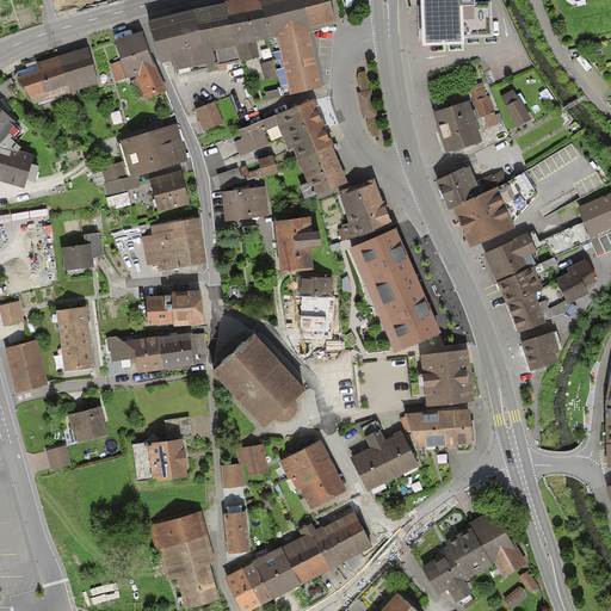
[(244,0),(227,4),(241,62),(241,65),(259,59),(255,43),(270,39),(258,0),(244,0)]
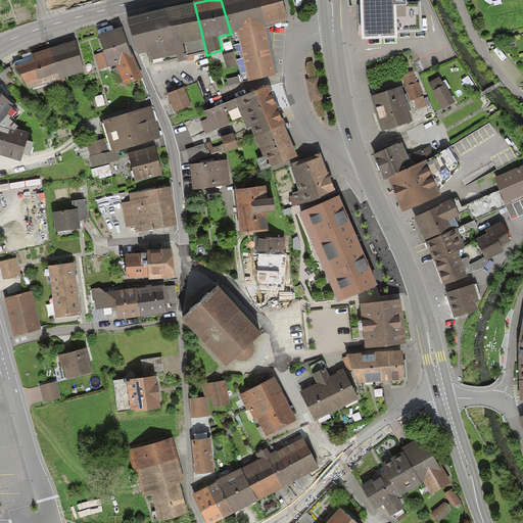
[(221,0),(231,34),(237,33),(249,84),(277,77),(275,70),(266,29),(258,0),(221,0)]
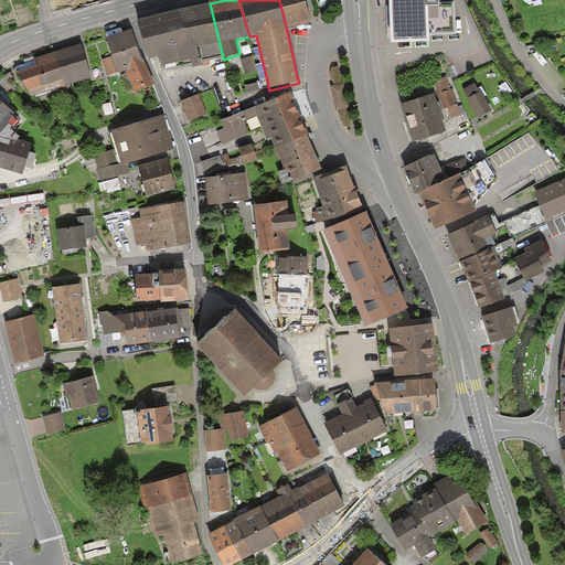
[(305,0),(279,0),(287,31),(296,29),(311,24),(305,0)]
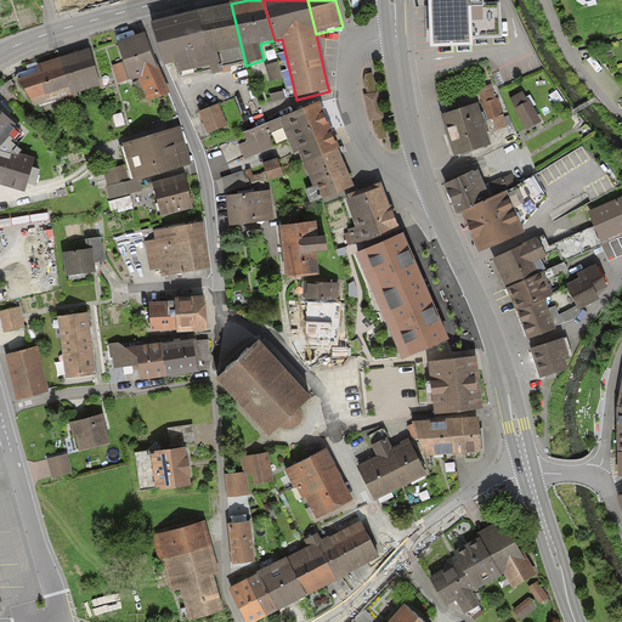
[(424,0),(427,44),(465,41),(465,39),(497,37),(496,3),(479,3),(478,0),(424,0)]
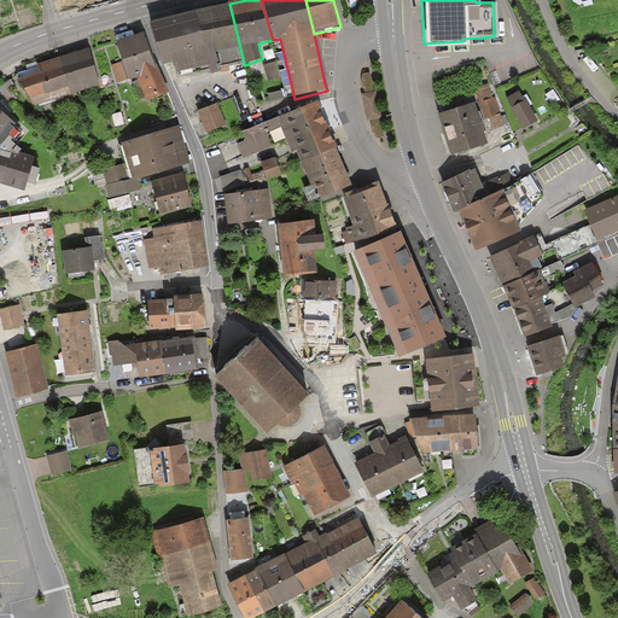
[(229,4),(197,12),(205,47),(214,45),(221,73),(231,71),(229,66),(244,63),(229,4)]
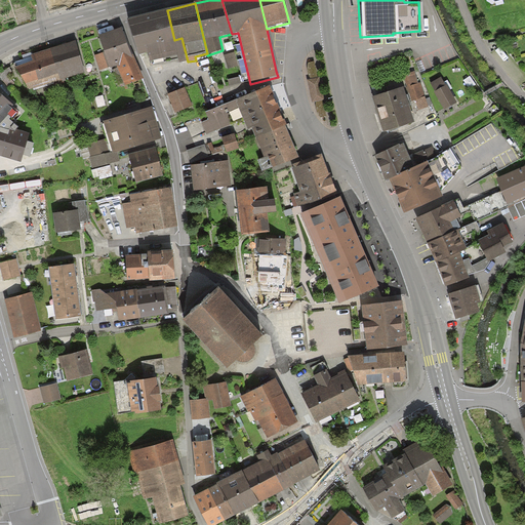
[(144,16),(129,21),(142,52),(147,51),(152,65),(177,58),(179,64),(188,62),(182,38),(174,40),(167,10),(144,16)]
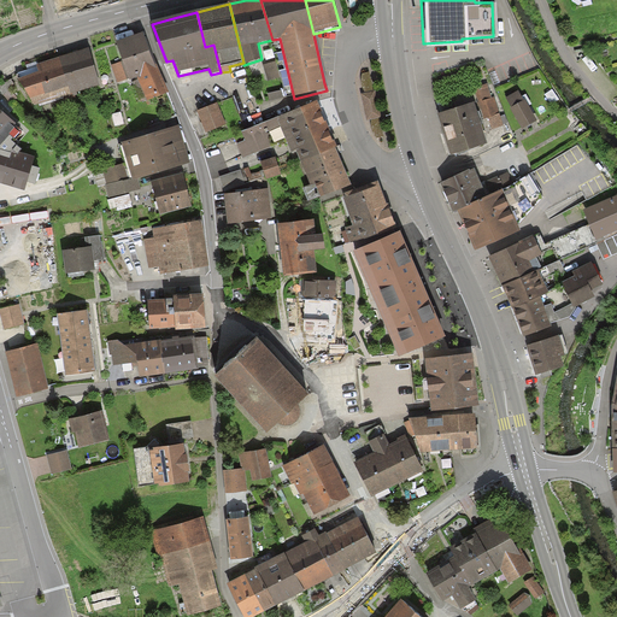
[(123,60),(111,64),(118,83),(139,76),(146,98),(168,90),(147,31),(117,42),(123,60)]
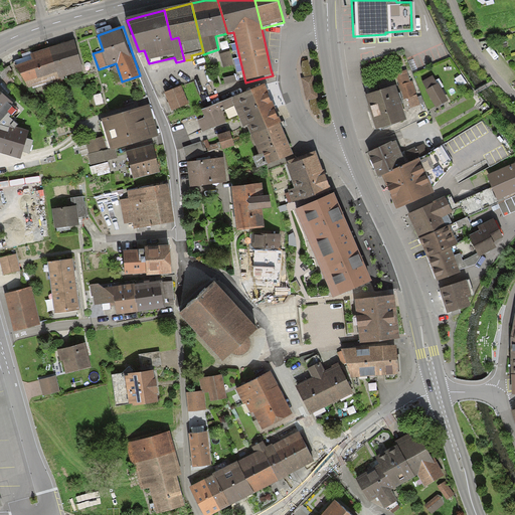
[(72,39),(47,47),(57,79),(82,71),(72,39)]
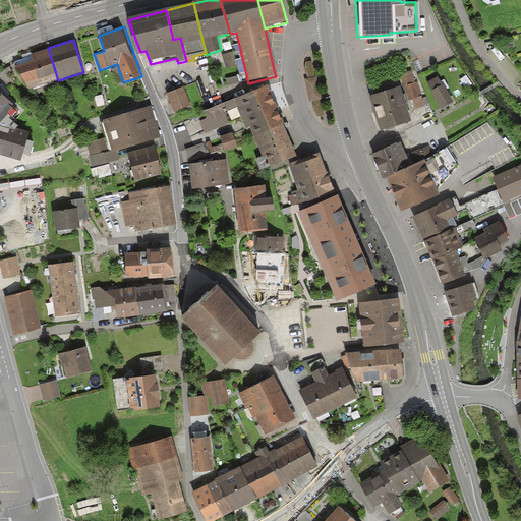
[(48,48),(27,54),(31,61),(12,66),(27,90),(58,80),(48,48)]
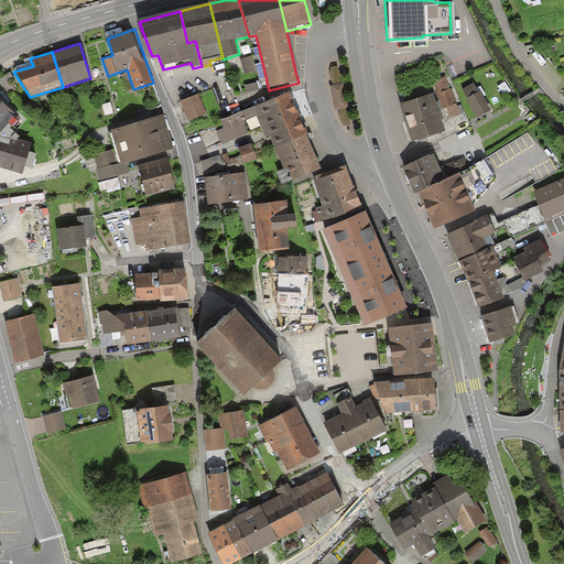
[(442,76),(430,80),(440,109),(444,108),(447,119),(458,115),(449,89),(447,90),(442,76)]
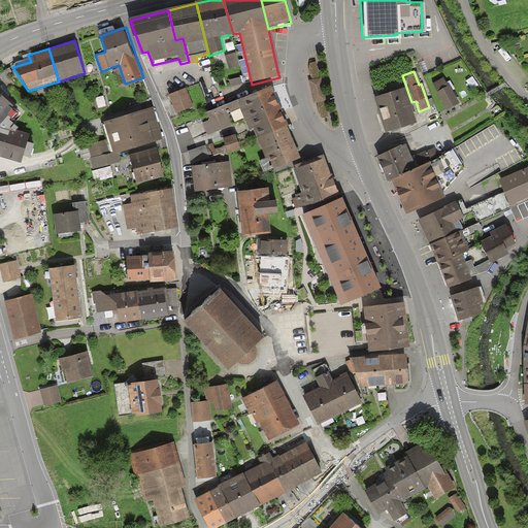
[(440,77),(430,85),(447,109),(457,102),(440,77)]
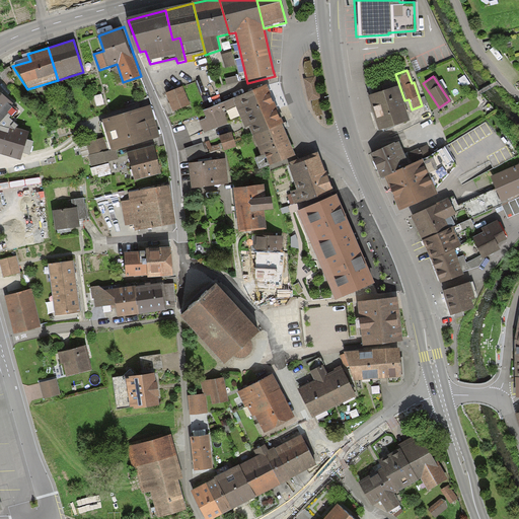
[(267,86),(234,98),(237,106),(245,127),(249,126),(252,135),(282,123),(267,86)]
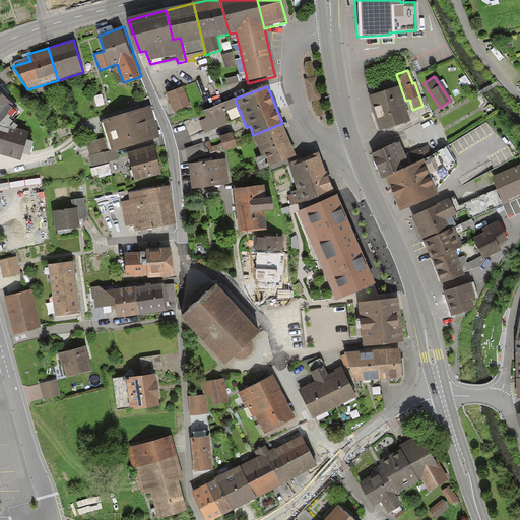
[(397,86),(367,96),(378,130),(408,121),(397,86)]
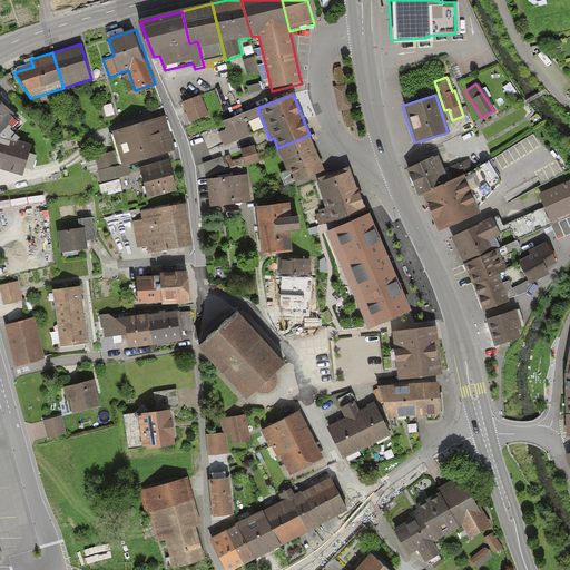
[(200,96),(183,102),(189,123),(208,117),(200,96)]
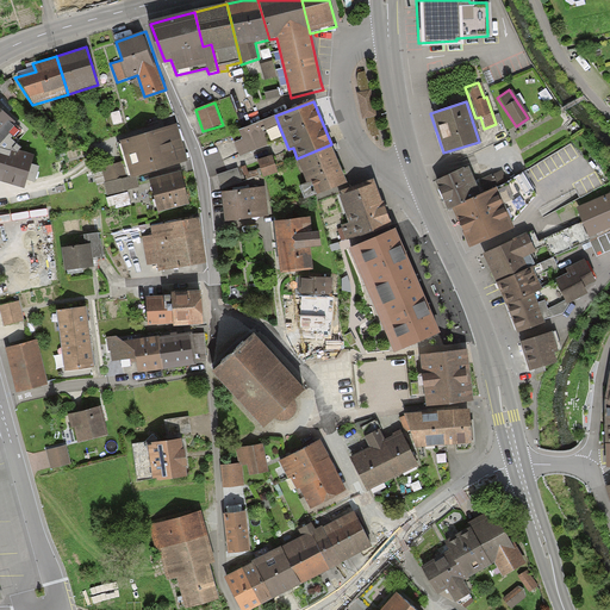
[(0,109),(0,147),(10,136),(17,141),(13,143),(17,145),(26,132),(0,109)]
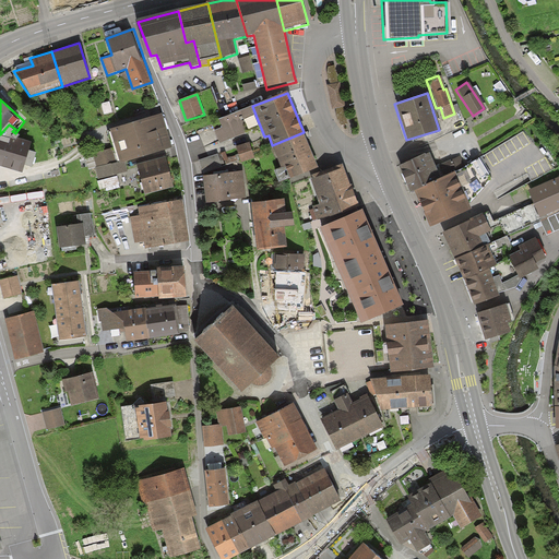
[(252,106),(218,120),(222,128),(215,130),(222,144),(248,133),(242,120),(256,115),(252,106)]
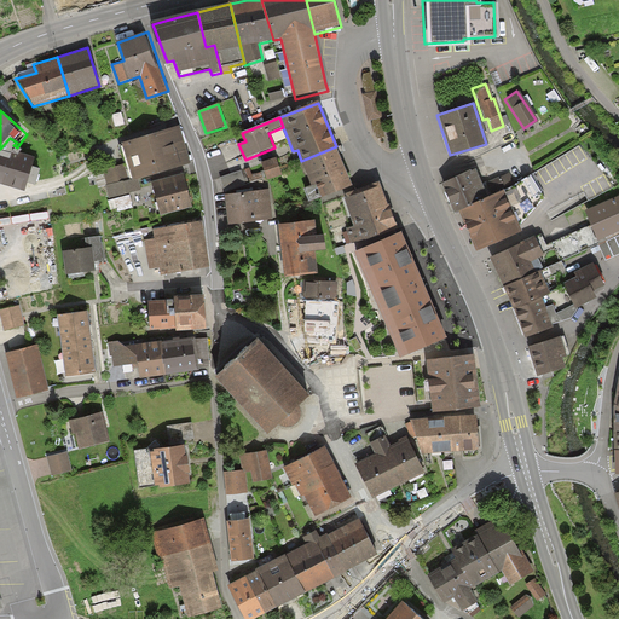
[(179,128),(122,145),(127,165),(132,181),(138,180),(190,163),(179,128)]
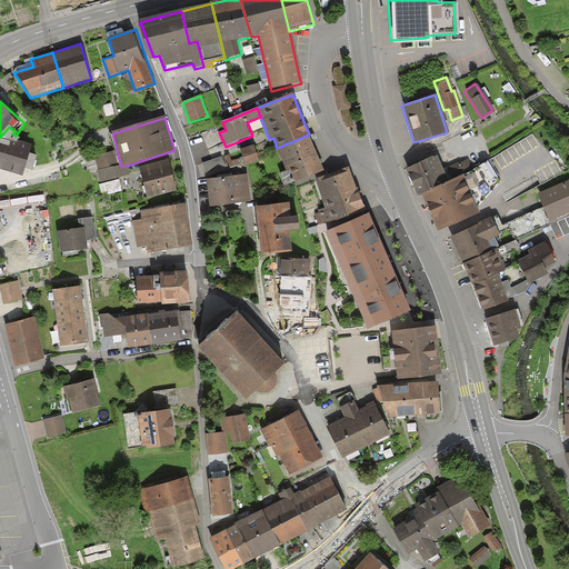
[(0,137),(0,170),(22,177),(26,169),(31,171),(36,157),(30,155),(32,146),(19,141),(20,140),(16,136),(12,133),(16,131),(9,127),(0,137)]
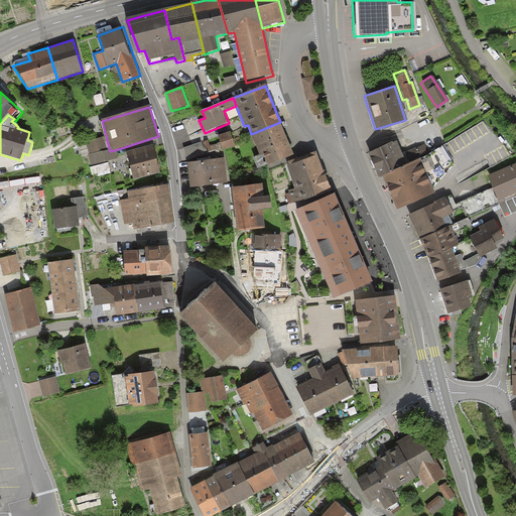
[(280,122),(251,134),(260,155),(253,158),(257,169),(266,165),(267,167),(294,156),(280,122)]
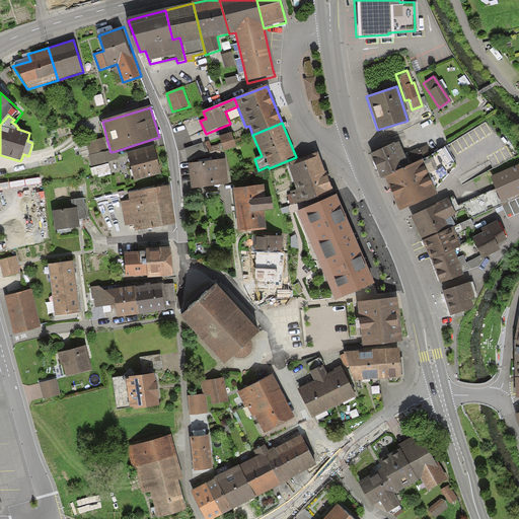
[(232,133),(220,137),(224,150),(237,147),(232,133)]
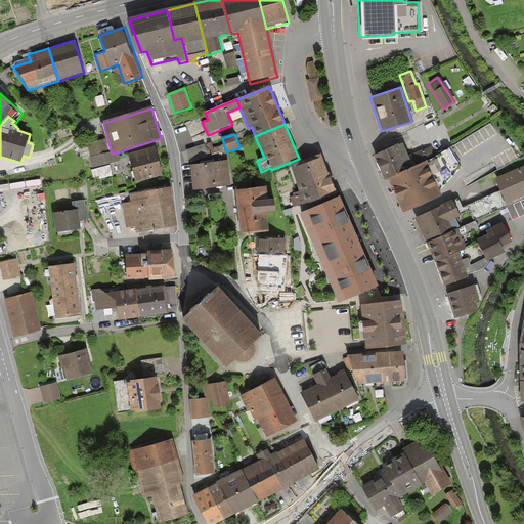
[(107,139),(87,145),(93,168),(119,161),(117,153),(112,154),(107,139)]
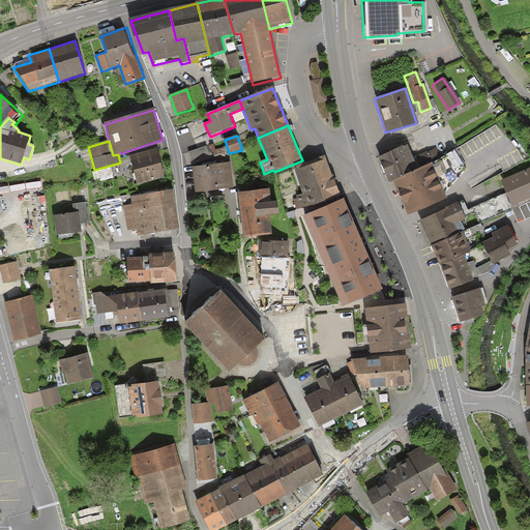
[(214,144),(188,152),(193,165),(218,155),(214,144)]
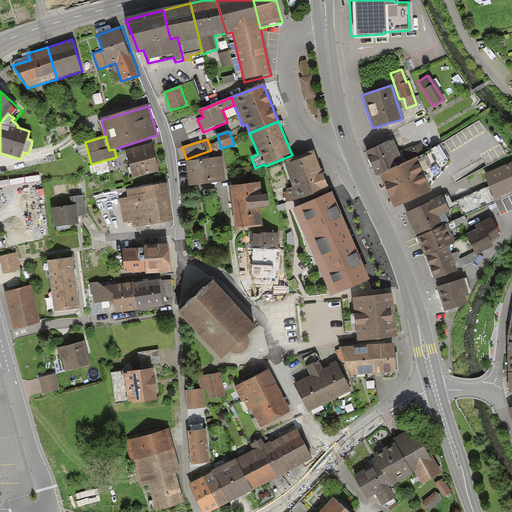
[(389,140),(365,151),(377,175),(400,164),(389,140)]
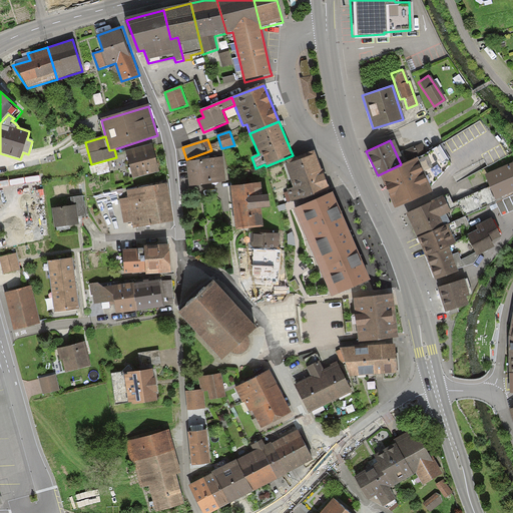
[(152,143),(127,150),(134,179),(160,173),(152,143)]
